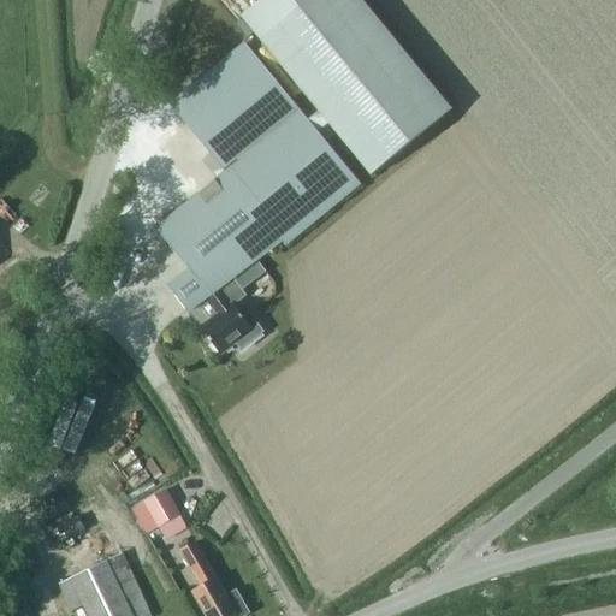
[(319,113),(314,117),(332,138),(337,135),(371,177),(449,113),(357,0),(264,0),(243,18),(319,113)]
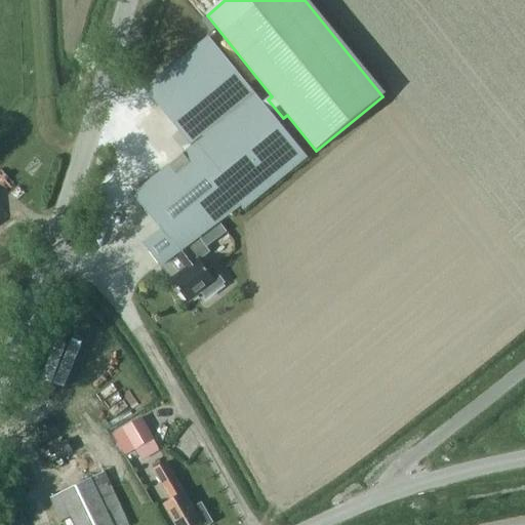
[(277,123),(283,118),(268,99),(263,104),(208,37),(145,89),(191,148),(186,152),(232,212),(240,206),(244,210),(307,159),(277,123)]
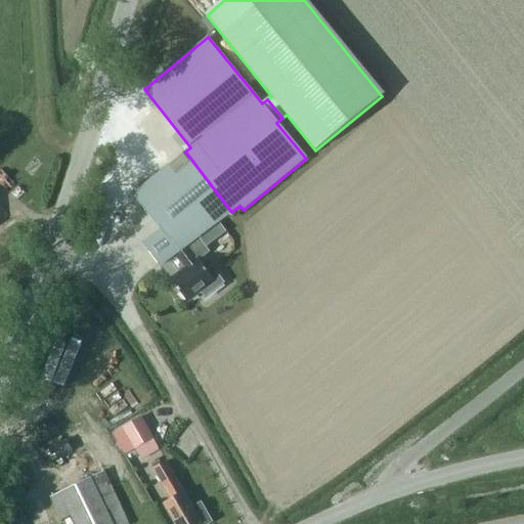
[(200,237),(231,212),(185,151),(132,195),(160,230),(142,245),(187,304),(215,281),(199,261),(210,252),(200,237)]
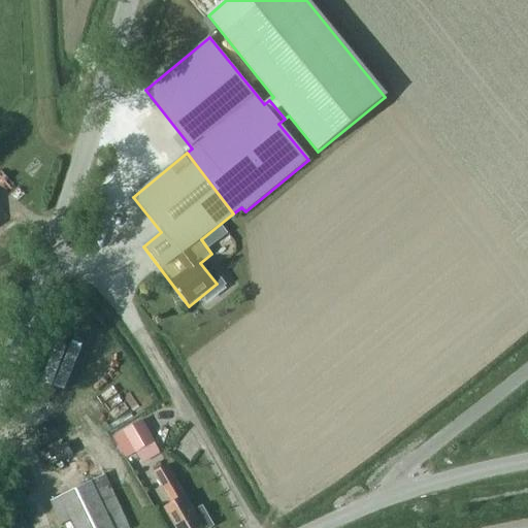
[(126,458),(154,442),(151,436),(143,425),(141,421),(113,436),(126,458)]
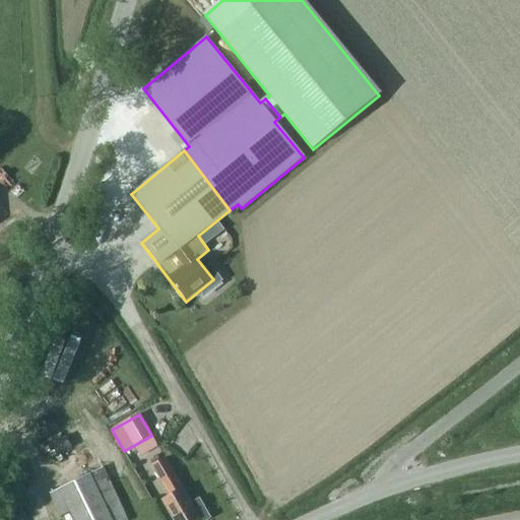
[(57,456),(71,448),(65,437),(50,445),(57,456)]
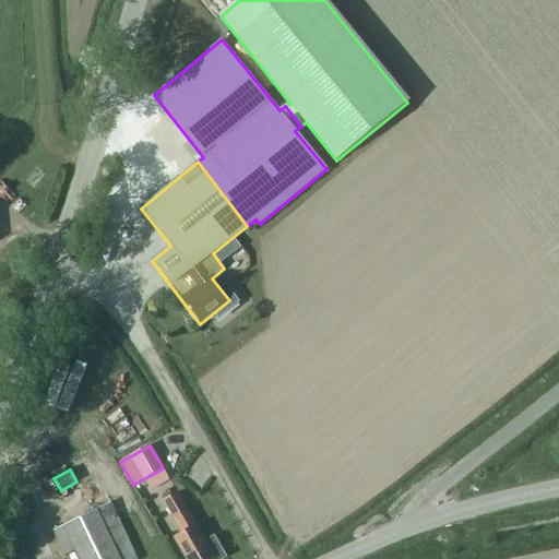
[(206,542),(197,525),(178,492),(163,500),(181,533),(175,537),(186,558),(222,558),(226,557),(214,537),(206,542)]
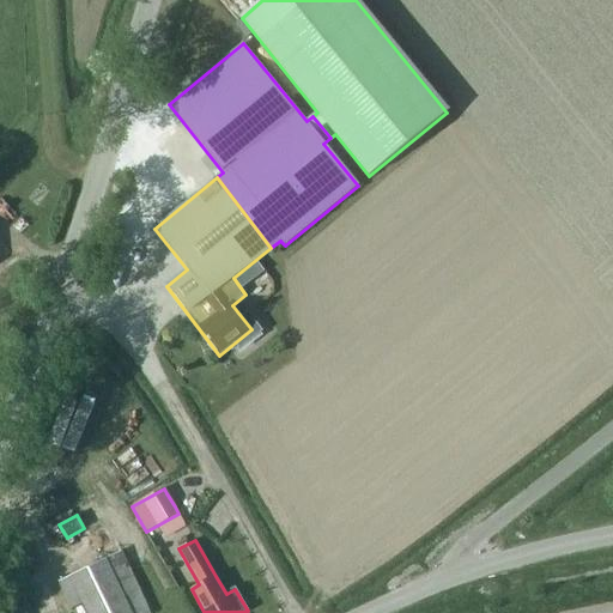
[(83,604),(87,612),(150,612),(121,551),(58,582),(71,610),(83,604)]
